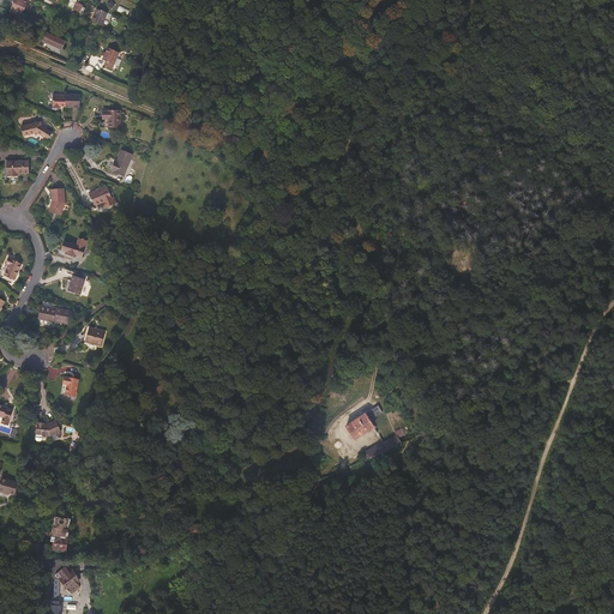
[(22,17),(28,0),(14,0),(14,1),(10,11),(22,17)]
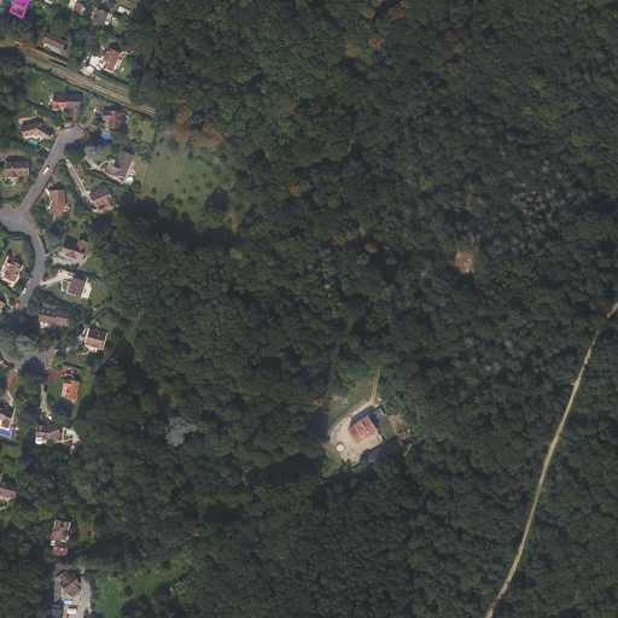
[(83,6),(77,3),(74,9),(80,12),(83,6)]
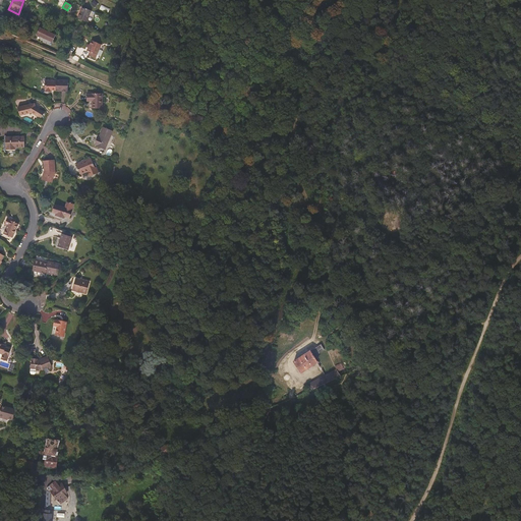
[(91,11),(83,7),(80,13),(78,18),(85,21),(91,11)]
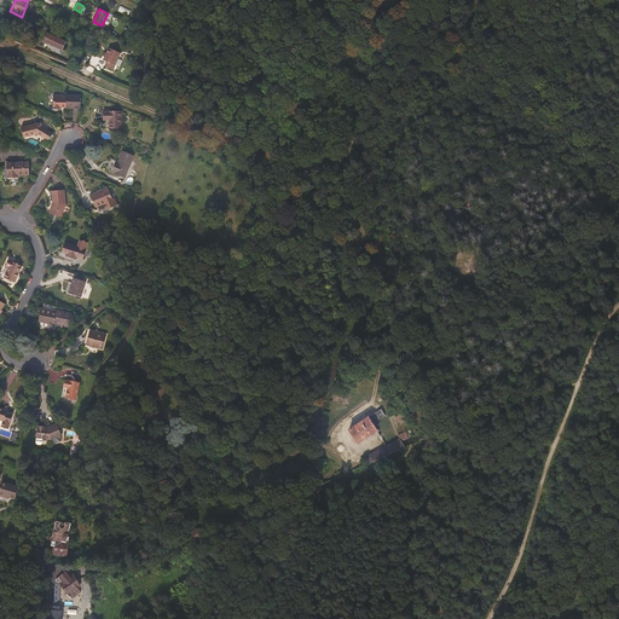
[(65,42),(47,33),(45,38),(42,41),(62,50),(65,42)]
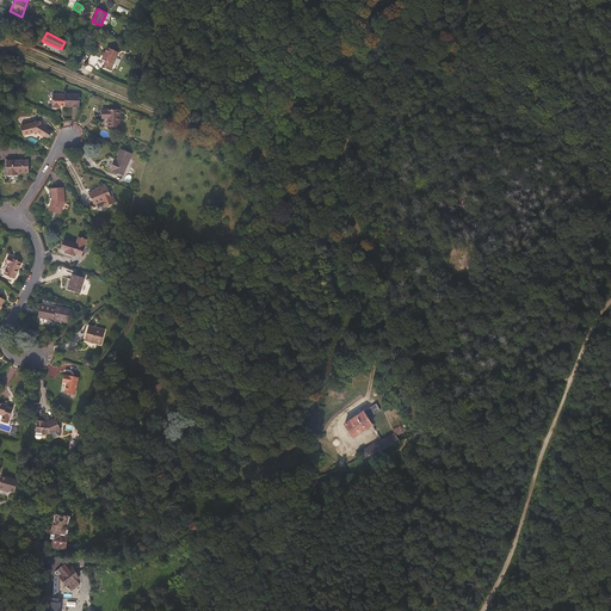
[(107,48),(105,53),(103,51),(102,54),(100,55),(104,56),(102,60),(105,61),(104,65),(112,68),(119,53),(107,48)]
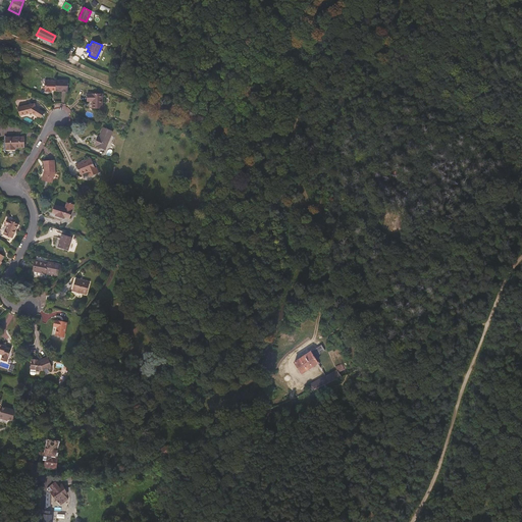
[(56,81),(45,81),(45,92),(52,92),(52,91),(56,91),(56,92),(62,92),(67,92),(68,81),(56,80),(56,81)]
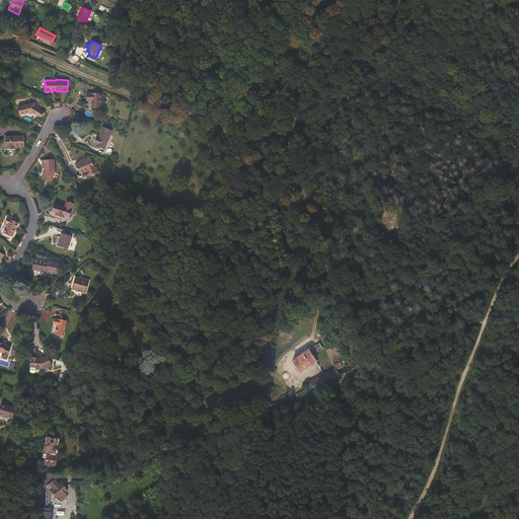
[(101,93),(92,93),(92,92),(87,92),(87,93),(86,93),(86,97),(86,100),(92,100),(92,107),(101,108),(101,93)]
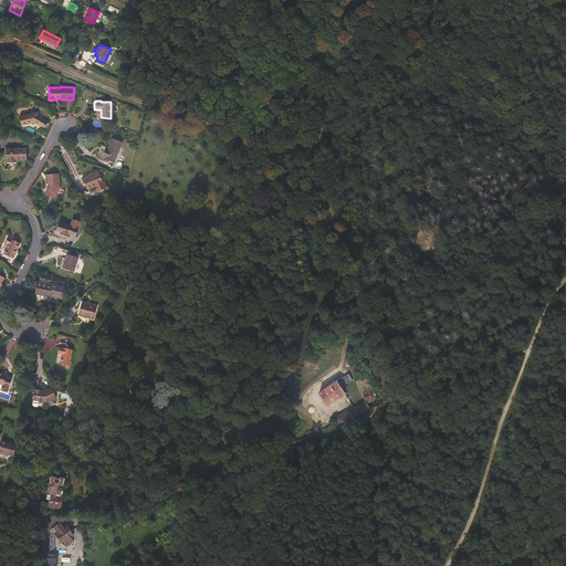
[(38,112),(19,117),(21,125),(34,123),(44,128),(46,125),(49,122),(38,116),(38,112)]
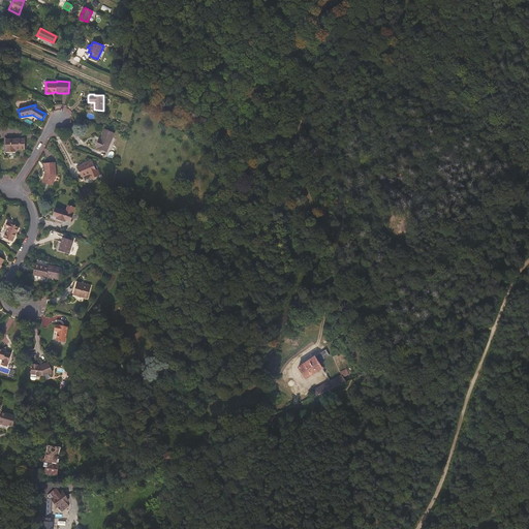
[(115,133),(104,129),(100,137),(97,143),(95,148),(97,148),(106,152),(115,133)]
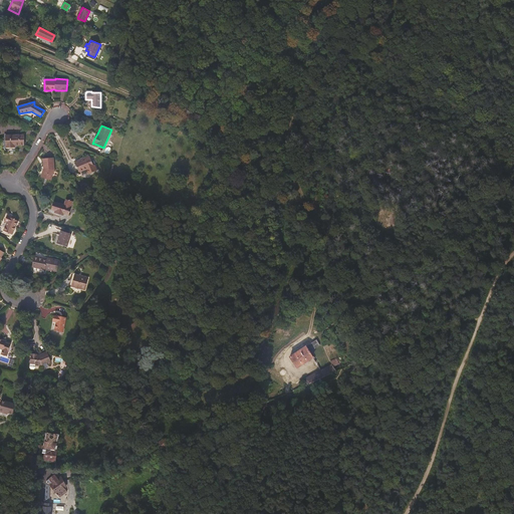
[(24,135),(6,135),(6,146),(6,148),(15,148),(15,146),(20,146),(24,146),(24,135)]
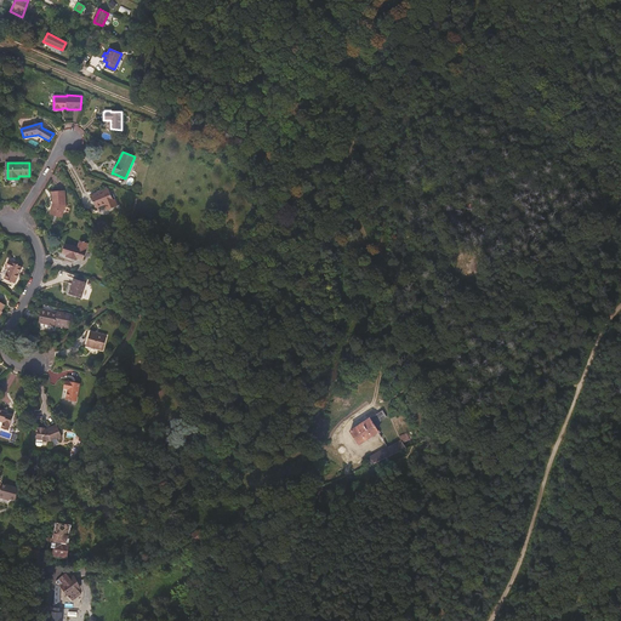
[(113,200),(108,188),(100,192),(91,195),(97,208),(106,204),(108,209),(119,204),(117,198),(113,200)]
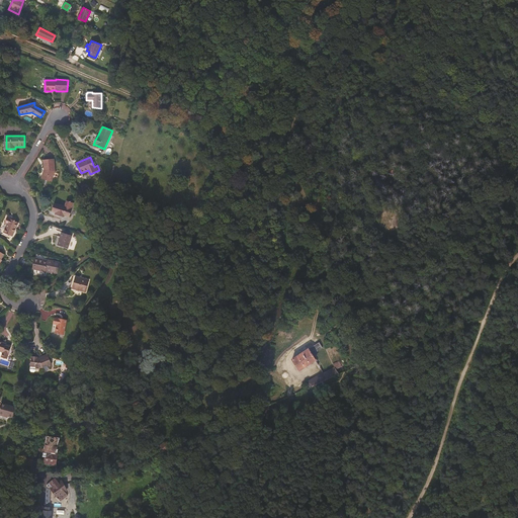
[(54,159),(44,160),(44,165),(44,170),(41,179),(52,182),(55,171),(54,159)]
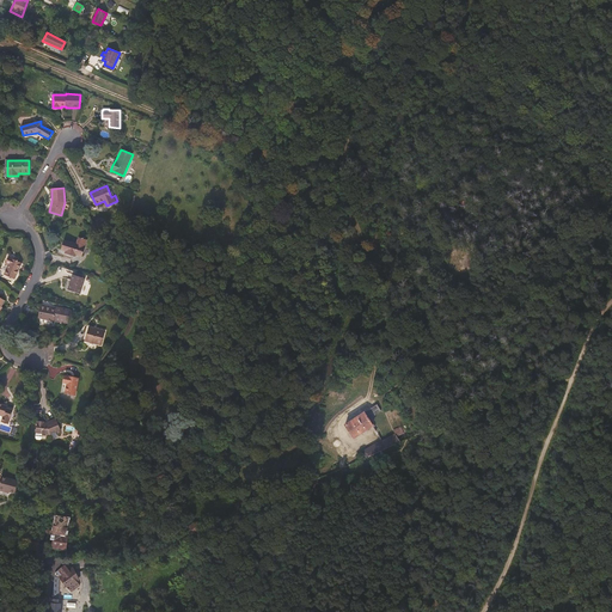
[(77,244),(65,240),(62,245),(61,250),(66,251),(65,254),(75,257),(77,255),(83,257),(86,248),(85,246),(86,239),(79,237),(77,244)]
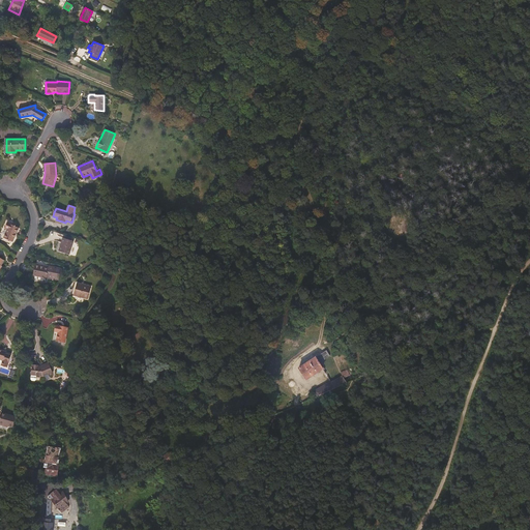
[(17,224),(12,222),(12,224),(8,222),(5,228),(7,229),(3,237),(12,242),(16,236),(19,228),(16,227),(17,224)]
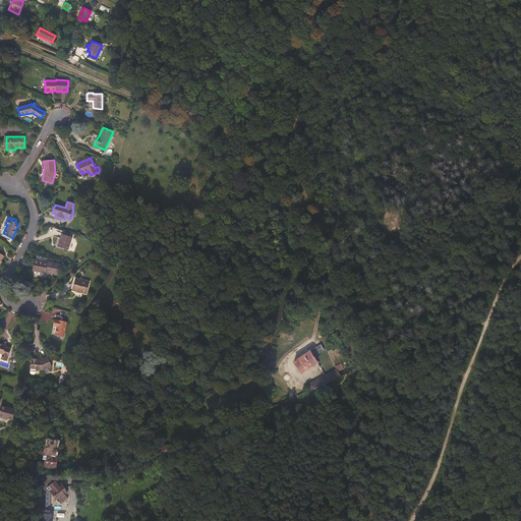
[(72,237),(62,233),(60,240),(58,246),(68,250),(72,237)]
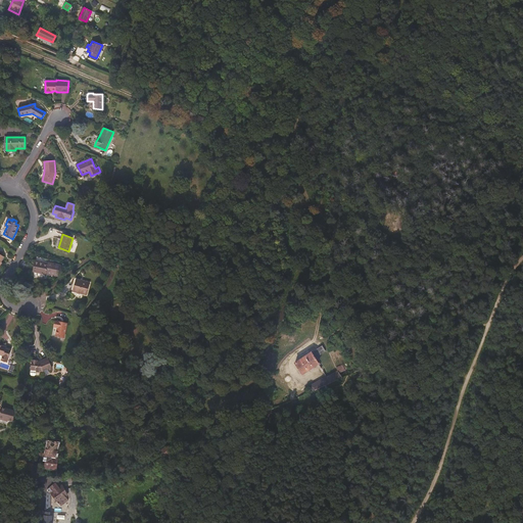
[(44,263),(35,260),(34,267),(33,272),(46,275),(46,274),(51,275),(57,277),(61,274),(62,269),(60,265),(53,263),(48,262),(48,265),(44,264),(44,263)]
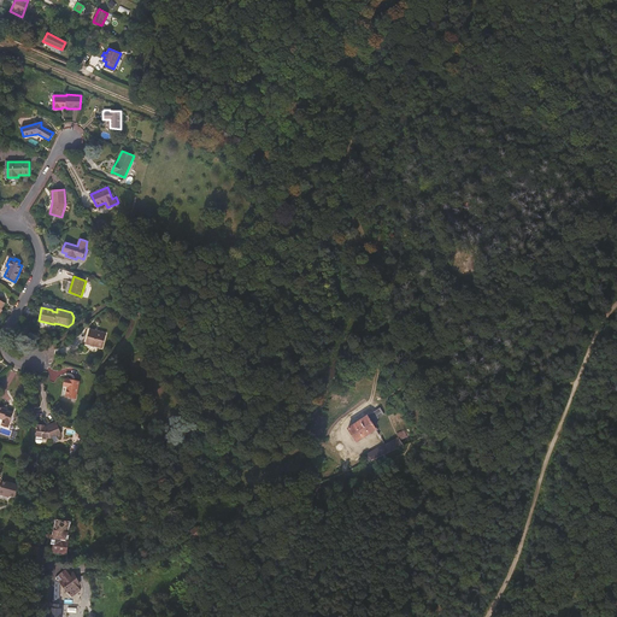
[(106,333),(89,329),(88,328),(86,335),(83,344),(103,348),(106,333)]
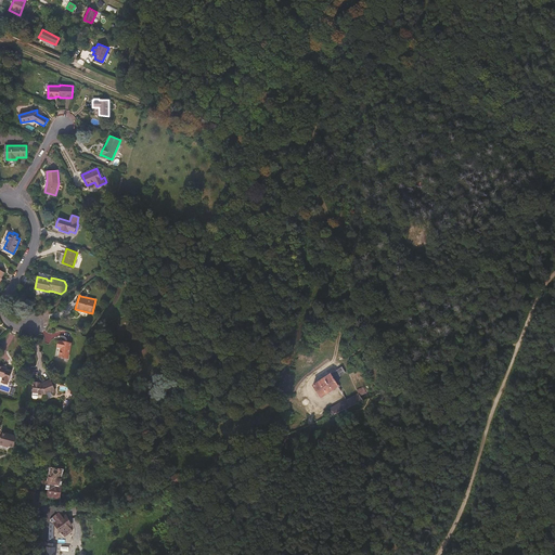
[(62,341),(59,340),(57,344),(57,347),(61,348),(59,357),(68,359),(72,343),(63,340),(62,341)]
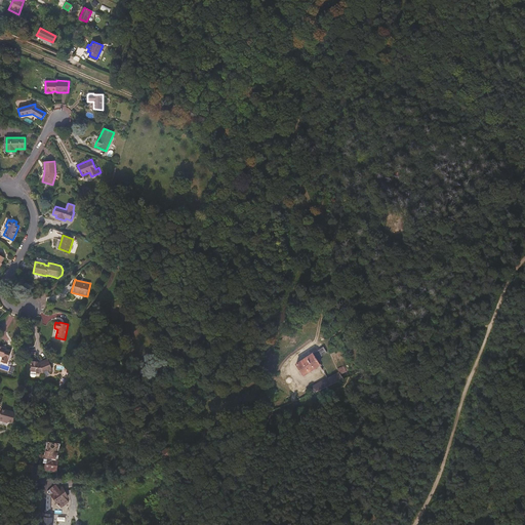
[(0,346),(0,356),(2,357),(1,362),(7,364),(11,352),(6,350),(6,348),(0,346)]
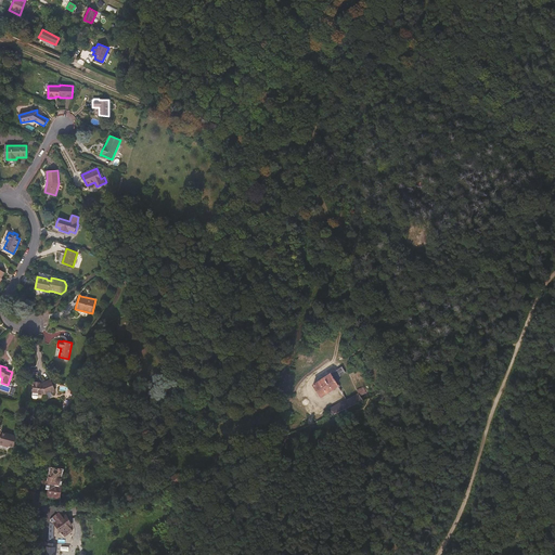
[(341,368),(333,373),(336,379),(346,373),(341,368)]
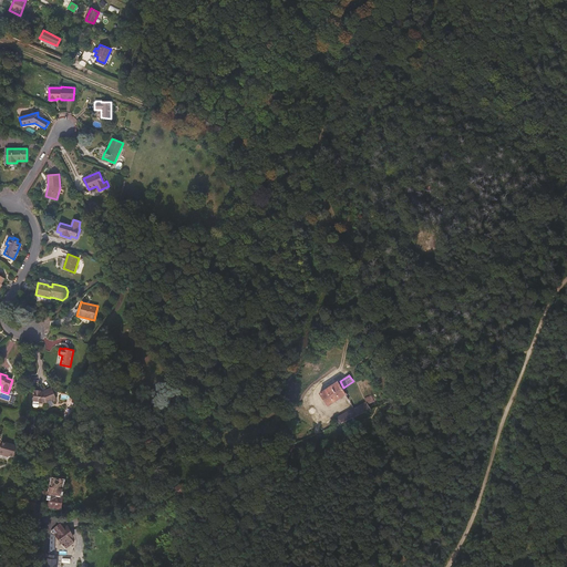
[(346,394),(337,381),(318,393),(327,406),(346,394)]
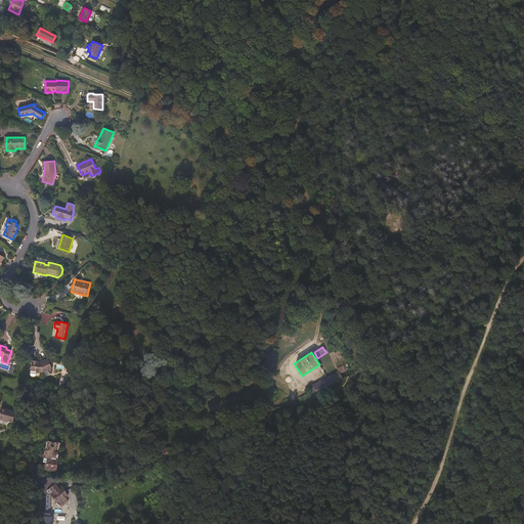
[(35,361),(32,360),(31,375),(32,377),(35,377),(36,376),(36,373),(43,374),(49,370),(48,369),(52,368),(48,358),(41,361),(41,362),(38,362),(38,361),(35,361)]
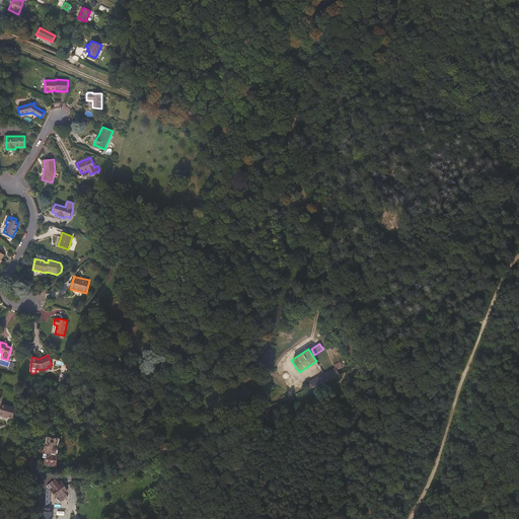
[(347,364),(327,372),(310,380),(313,387),(350,370),(347,364)]
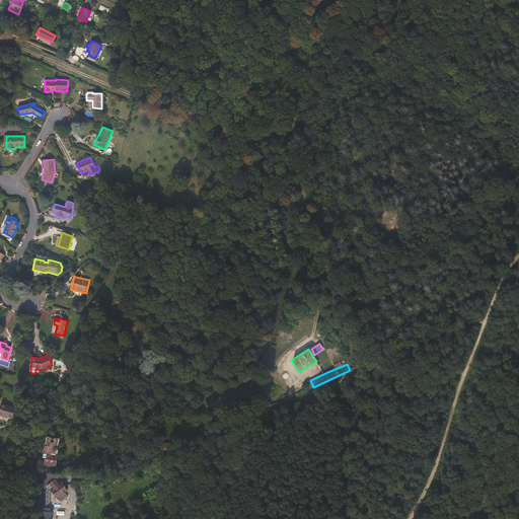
[(15,408),(1,404),(0,409),(0,416),(3,417),(7,419),(8,417),(12,419),(15,408)]
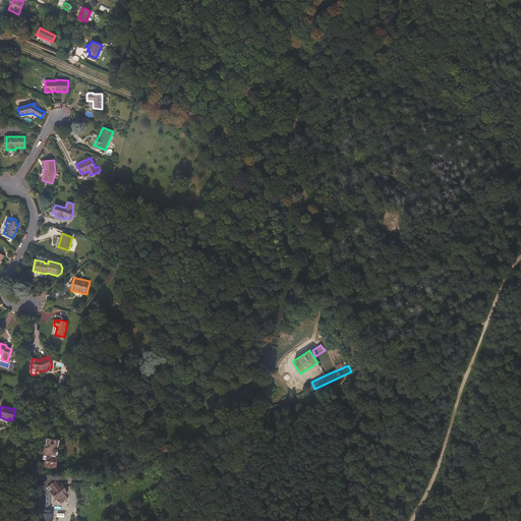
[(48,437),(48,439),(47,439),(45,455),(43,455),(42,462),(43,462),(42,466),(44,466),(46,466),(56,467),(58,456),(57,456),(60,441),(59,441),(59,438),(48,437)]
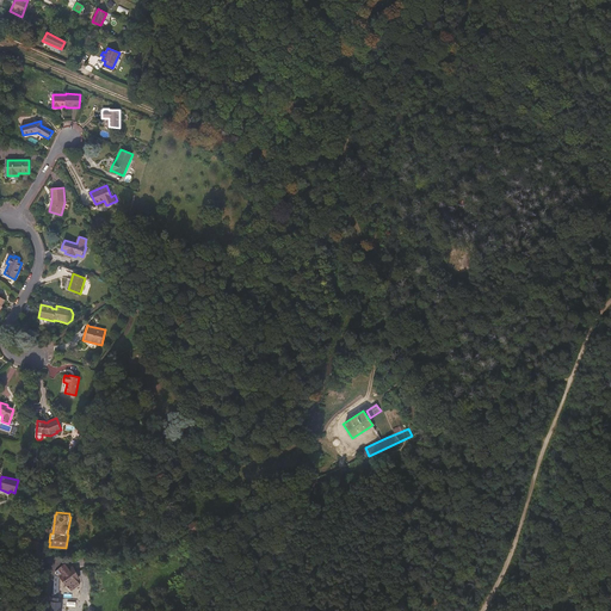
[(213,526),(210,518),(198,522),(199,529),(213,526)]
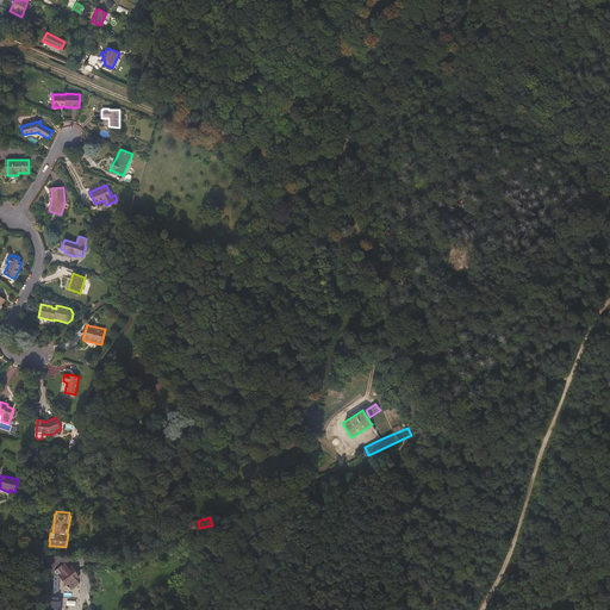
[(47,543),(35,540),(32,547),(44,552),(47,543)]
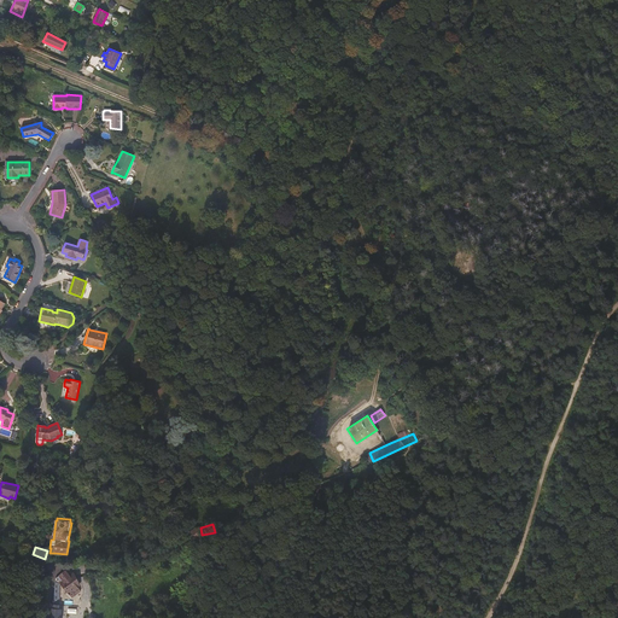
[(77,587),(76,584),(73,579),(69,573),(64,572),(58,577),(63,582),(59,584),(68,595),(77,587)]
